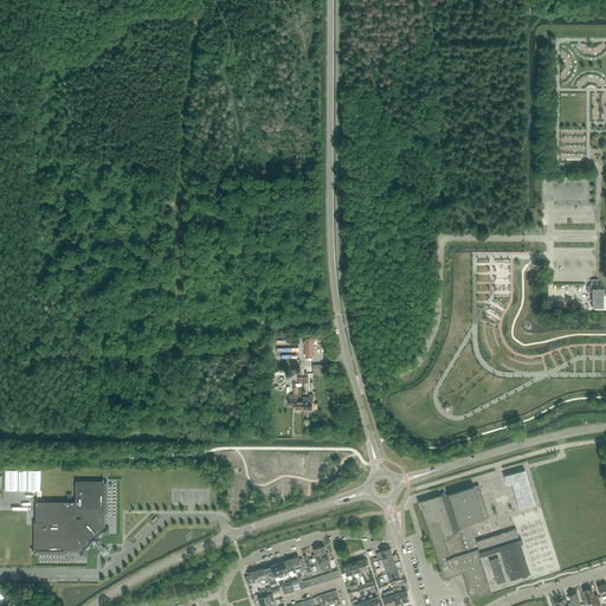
[(592,308),(604,308),(604,294),(604,289),(600,289),(600,284),(599,284),(590,284),(590,287),(587,287),(587,292),(592,292),(592,308)]
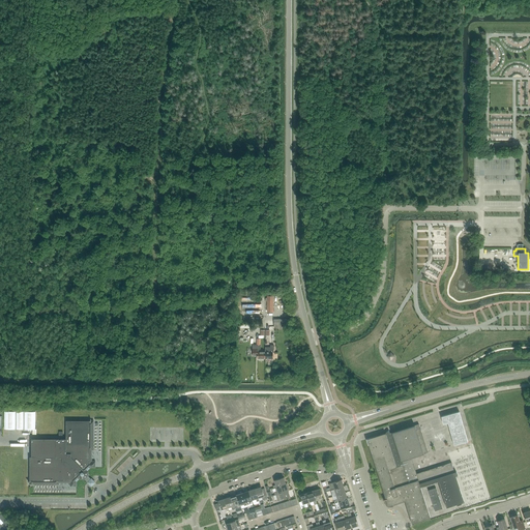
[(252,345),(252,349),(253,349),(253,356),(257,356),(257,358),(265,358),(265,352),(260,352),(260,349),(261,349),(261,345),(257,345),(252,345)]
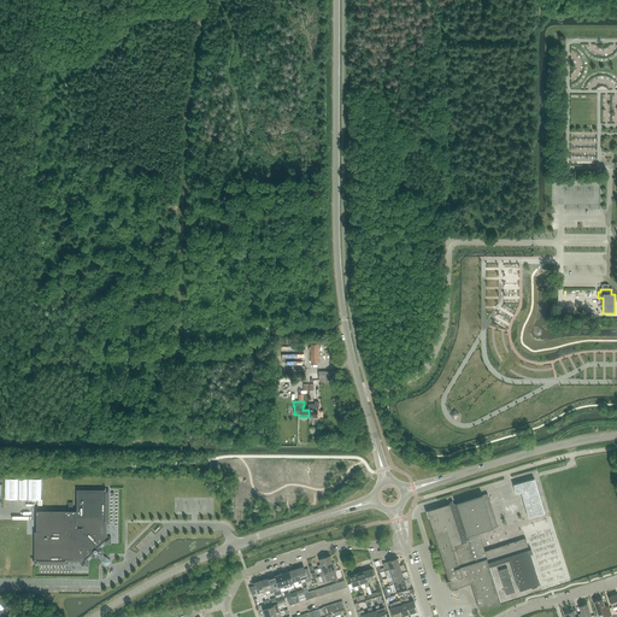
[(309,410),(309,417),(317,417),(317,410),(318,410),(318,401),(315,401),(315,404),(309,404),(309,410)]
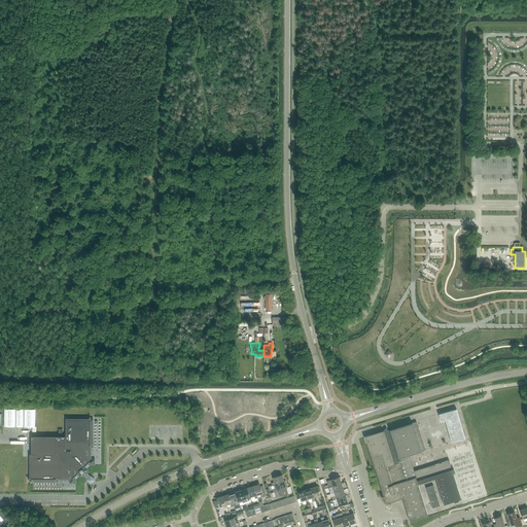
[(388,350),(384,354),(388,359),(392,354),(388,350)]
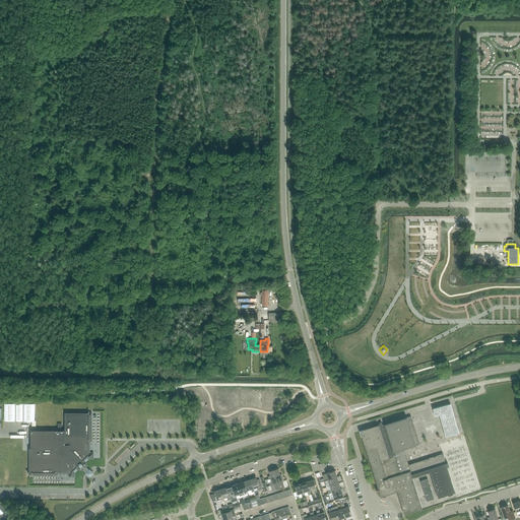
[(4,403),(4,420),(35,420),(35,403),(4,403)]
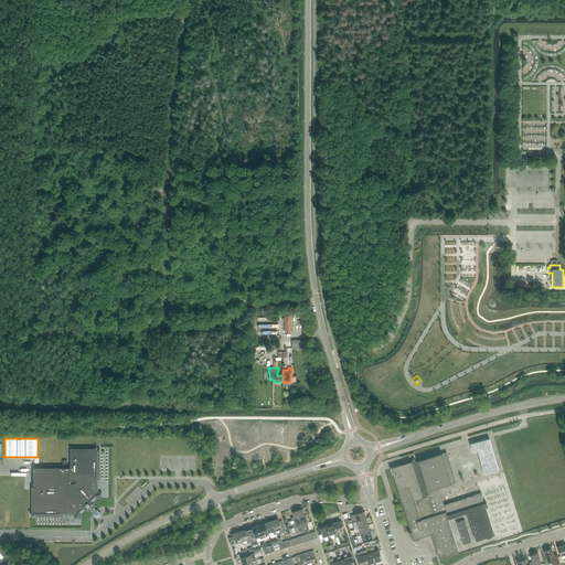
[(470,444),(472,452),(477,450),(483,475),(499,470),(489,438),(470,444)]
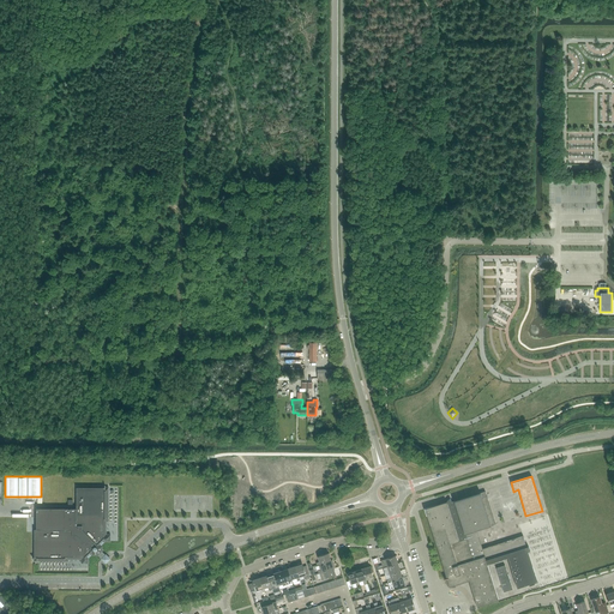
[(108,487),(77,487),(76,509),(36,509),(36,529),(34,529),(34,558),(34,561),(38,561),(55,561),(55,559),(82,559),(82,564),(88,564),(88,558),(92,554),(92,555),(98,555),(102,552),(102,546),(101,545),(104,541),(110,541),(110,535),(106,535),(106,509),(108,509),(108,487)]
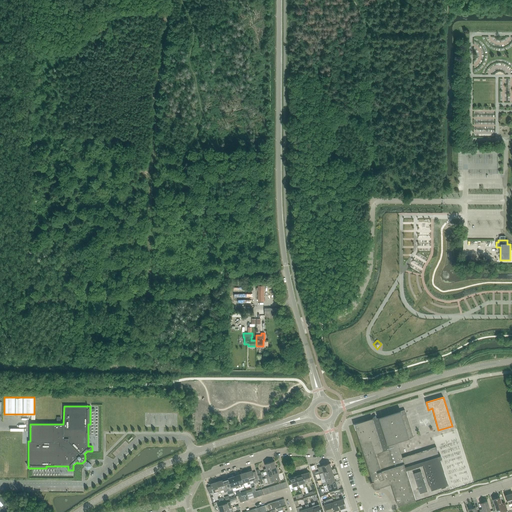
[(375,489),(391,484),(394,495),(396,502),(397,506),(415,500),(406,470),(423,465),(431,490),(448,485),(440,460),(442,459),(441,459),(440,455),(439,456),(436,447),(402,457),(397,442),(413,437),(404,410),(376,418),(375,416),(374,416),(373,417),(372,418),(365,421),(354,424),(359,439),(375,489)]
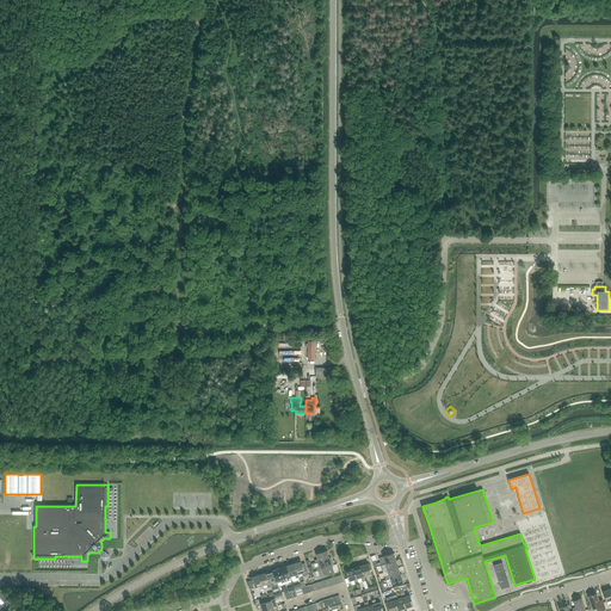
[(105,551),(104,551),(102,549),(98,553),(100,555),(100,556),(105,561),(110,556),(105,551)]
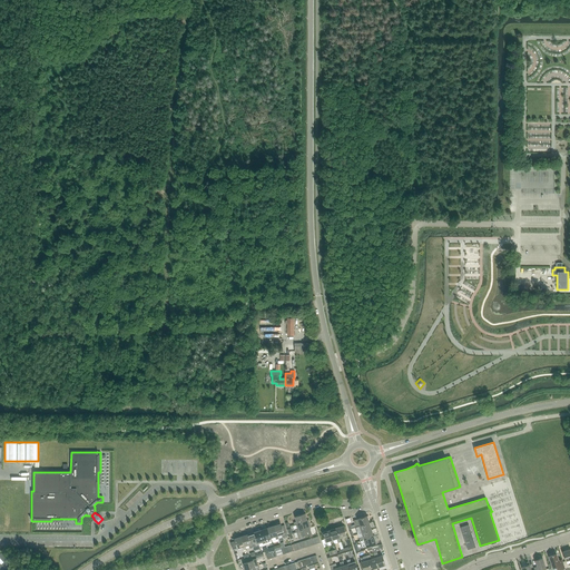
[(297,523),(307,520),(305,513),(295,517),(296,521),(294,522),(294,526),(296,524),(297,524),(297,523)]
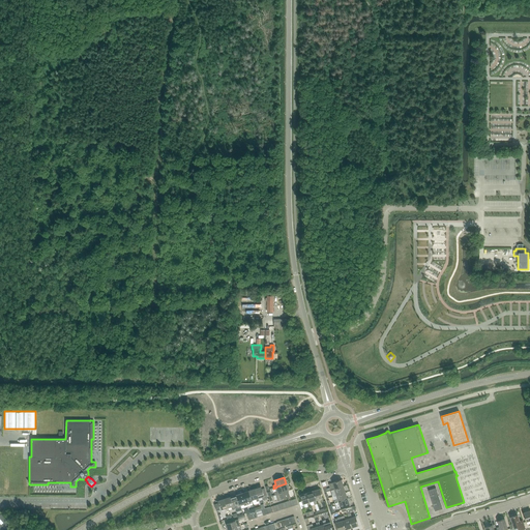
[(334,489),(344,486),(342,479),(332,482),(328,483),(330,488),(326,489),(326,488),(323,489),(324,493),(330,491),(330,490),(334,489)]
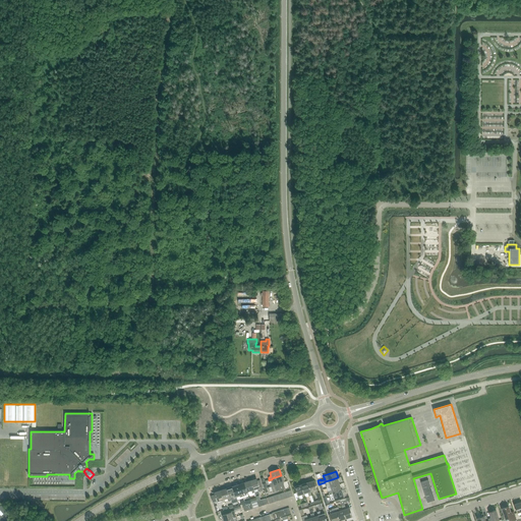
[(269,480),(268,480),(269,484),(269,483),(270,485),(270,486),(271,486),(274,485),(274,484),(283,481),(281,475),(272,478),(272,479),(269,480)]
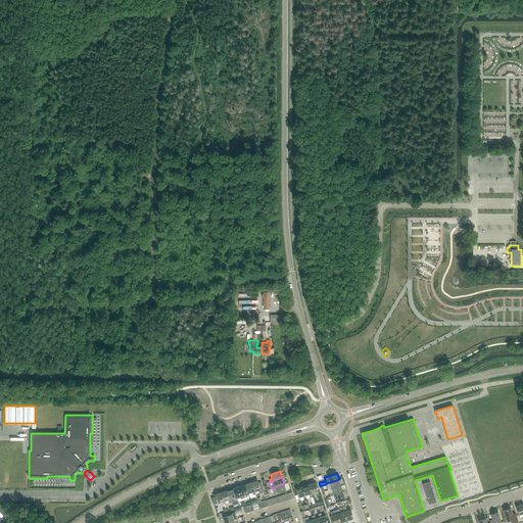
[(253,491),(254,491),(255,494),(256,496),(259,495),(258,493),(264,491),(260,482),(257,483),(256,479),(253,480),(253,481),(251,482),(253,491)]
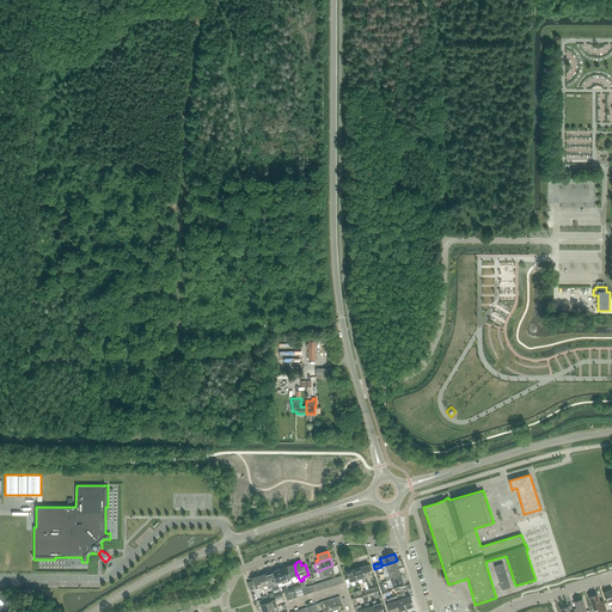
[(399,568),(397,561),(386,564),(381,565),(381,567),(384,573),(389,571),(399,568)]
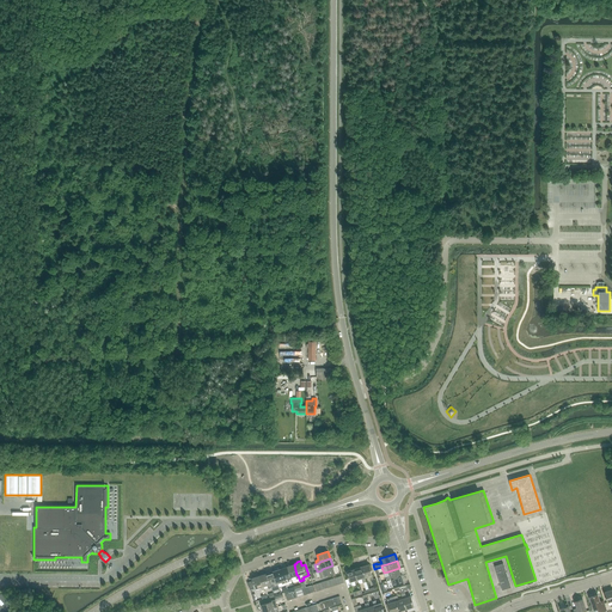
[(503,563),(494,565),(502,591),(510,587),(503,563)]
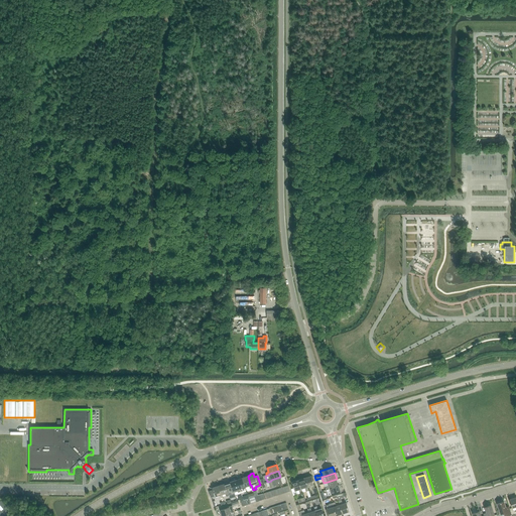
[(250,485),(248,476),(242,478),(244,487),(245,487),(246,489),(251,488),(252,488),(251,485),(250,485)]
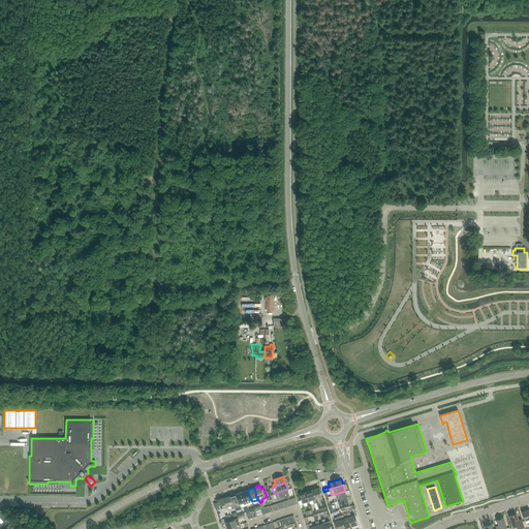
[(315,499),(318,498),(319,501),(322,500),(318,488),(312,490),(315,499)]
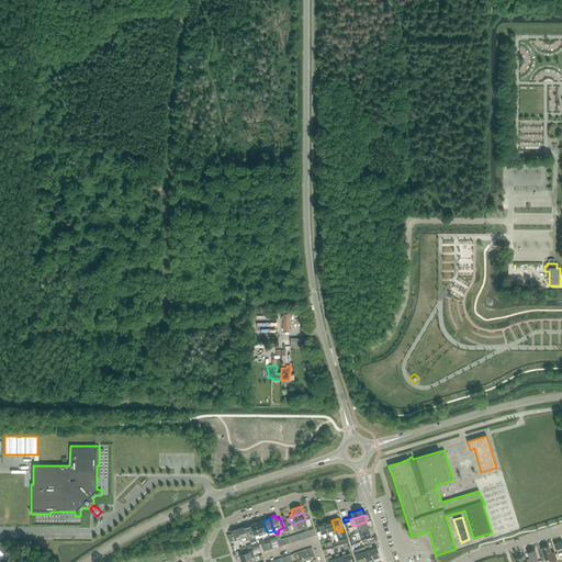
[(295,523),(295,524),(292,525),(294,531),(298,530),(298,529),(307,526),(305,519),(295,523)]
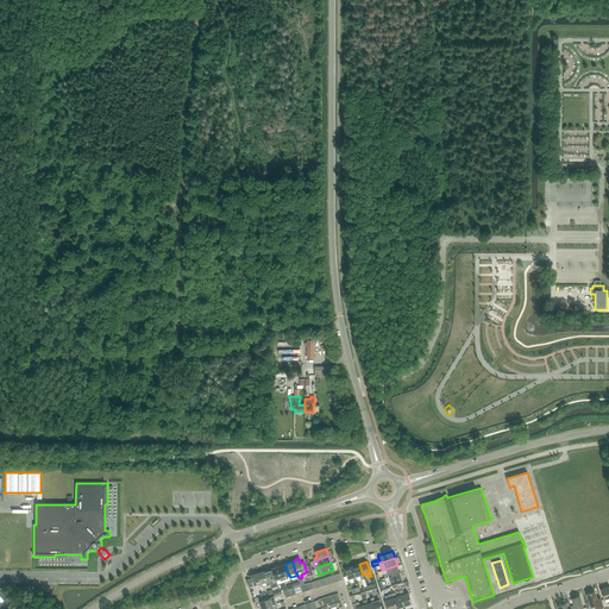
[(288,575),(286,564),(278,566),(282,577),(283,579),(290,577),(289,575),(288,575)]
